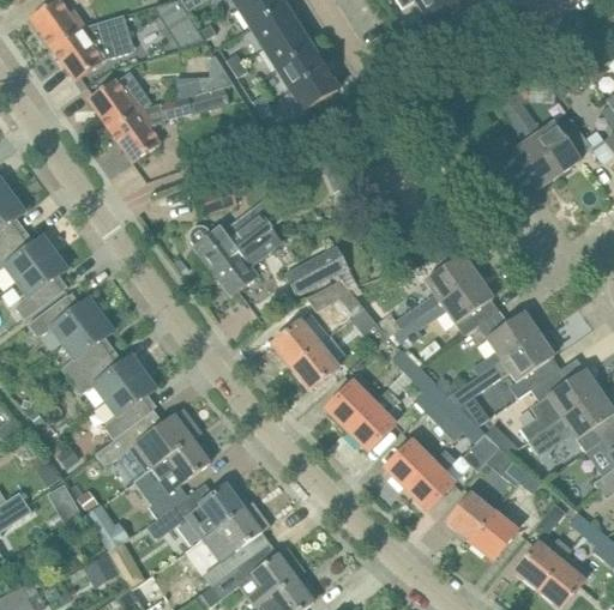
[(53,0),(49,2),(30,17),(52,49),(83,26),(72,11),(67,13),(58,0),(53,0)]
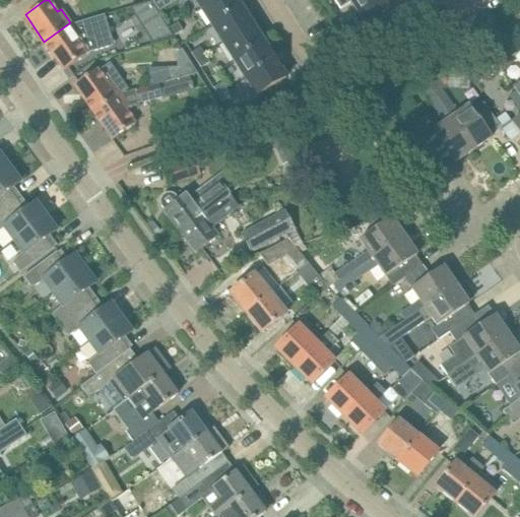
[(169,25),(157,8),(152,0),(148,0),(130,5),(153,41),(175,35),(174,34),(169,25)]
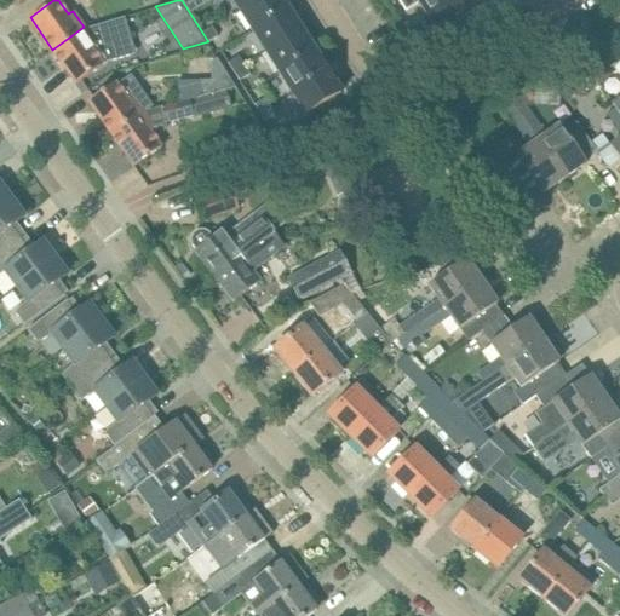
[(182,0),(188,10),(202,0),(182,0)]
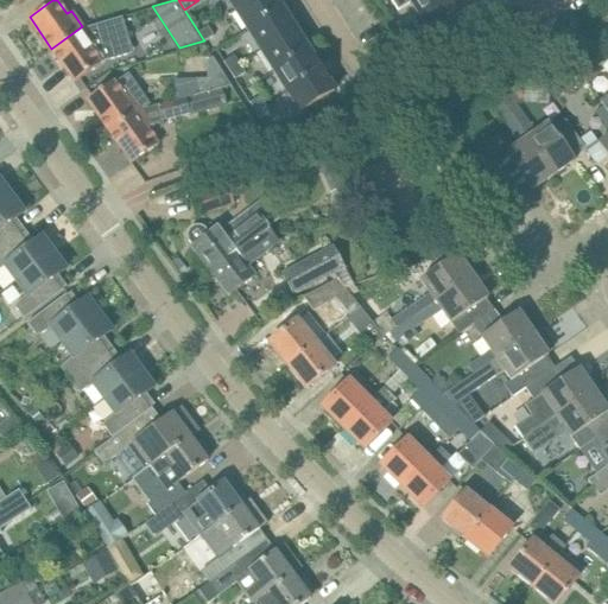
[(282,6),(278,0),(246,0),(235,7),(248,27),(282,6)]
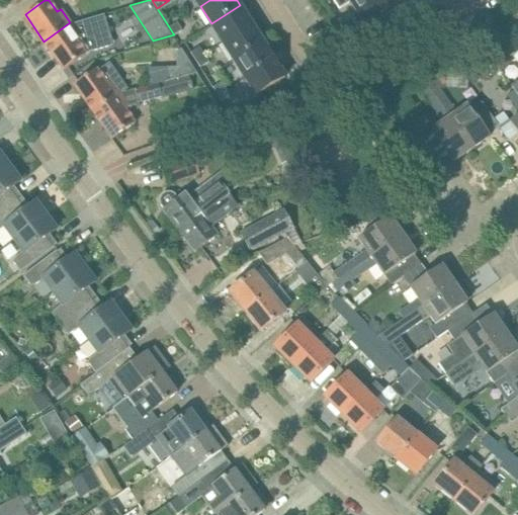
[(386,11),(379,0),(335,0),(339,6),(348,0),(351,0),(364,20),(371,16),(373,20),(386,11)]
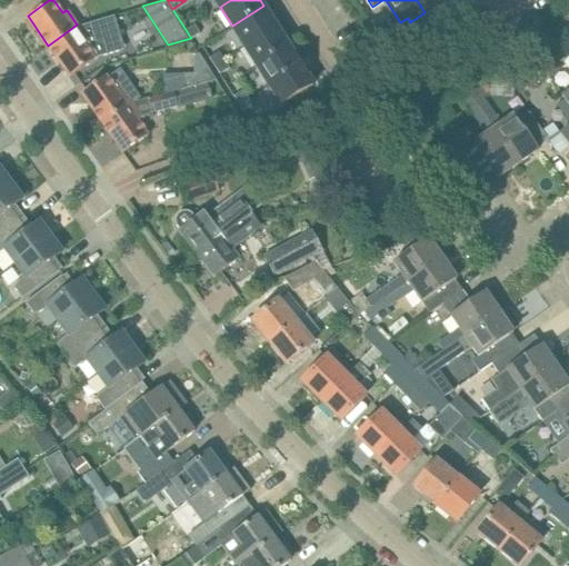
[(417,0),(425,12),(440,3),(438,0),(417,0)]
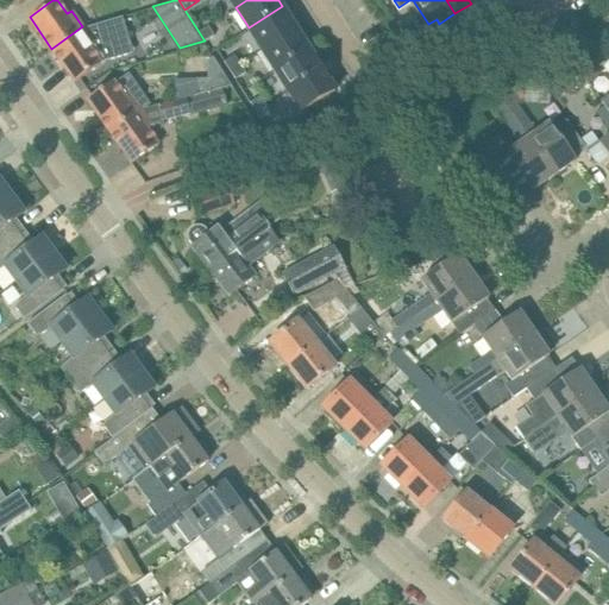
[(262,48),(295,26),(282,6),(249,27),(262,48)]
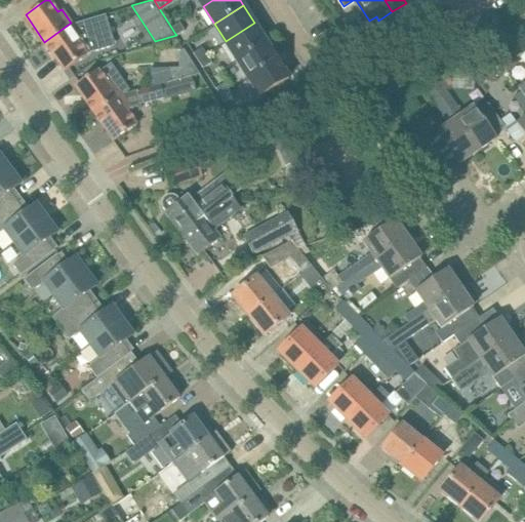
[(104,13),(71,23),(44,42),(64,69),(90,50),(113,43),(104,13)]
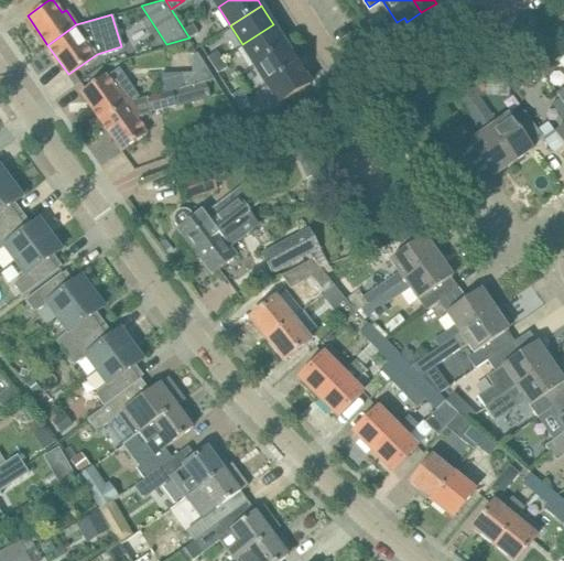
[(197,31),(192,23),(183,28),(188,36),(197,31)]
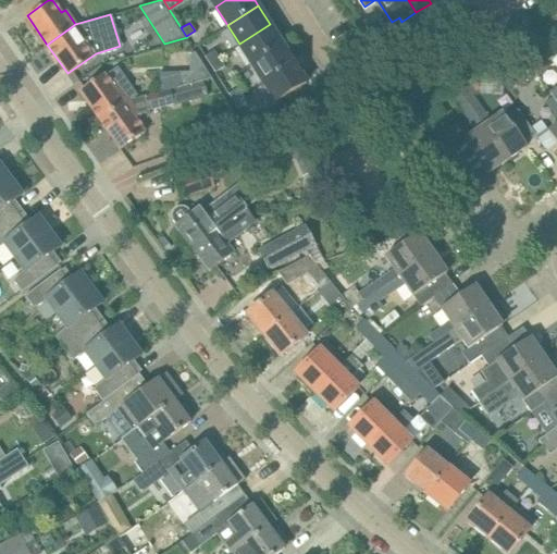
[(282,42),(270,24),(239,44),(251,62),(282,42)]
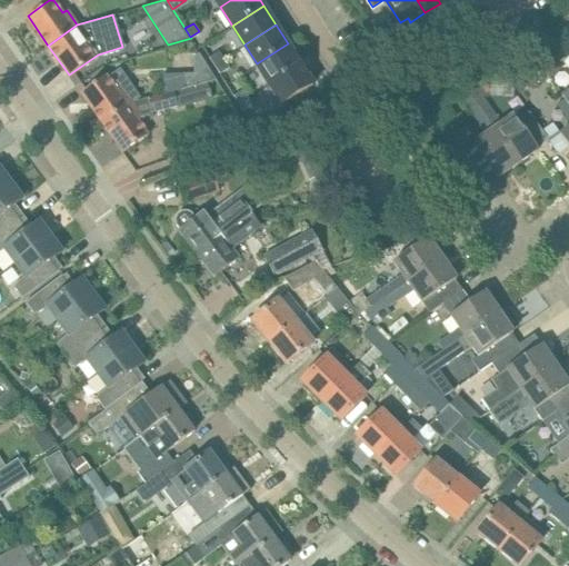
[(300,62),(288,43),(257,63),(269,82),(300,62)]
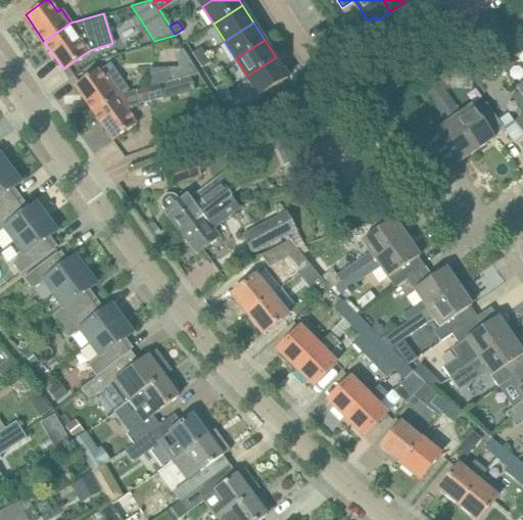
[(206,52),(201,45),(192,50),(197,58),(206,52)]
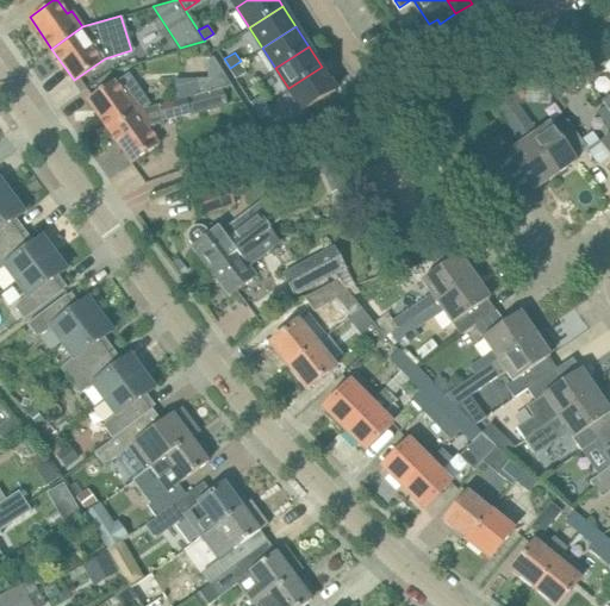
[(209,76),(193,76),(194,92),(194,94),(223,86),(231,83),(213,55),(207,58),(209,76)]
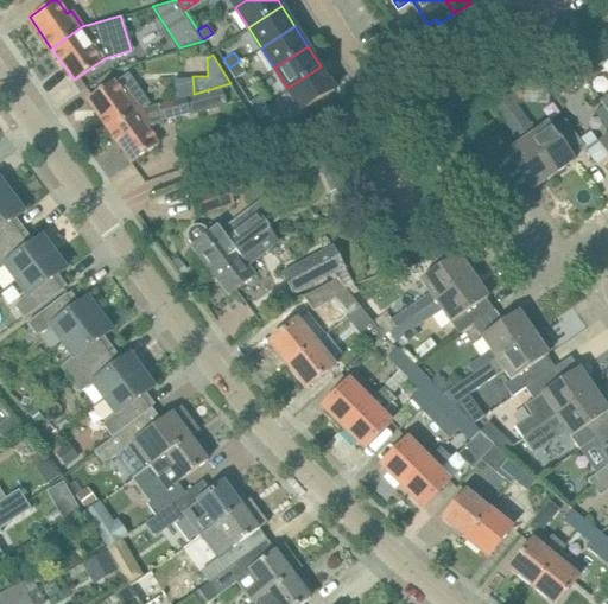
[(229,68),(235,76),(245,70),(240,61),(229,68)]
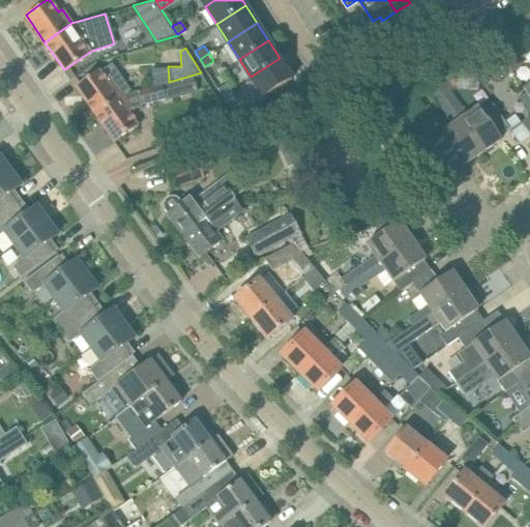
[(291,77),(280,58),(251,77),(262,95),(291,77)]
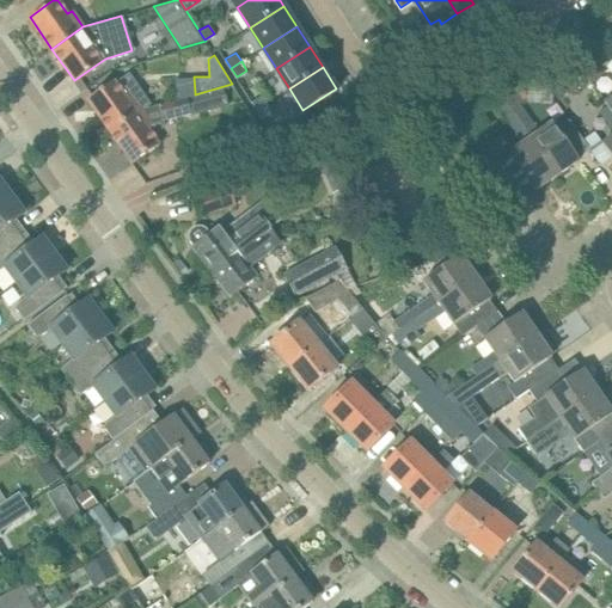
[(589,78),(582,67),(567,73),(562,74),(567,81),(573,90),(589,78)]
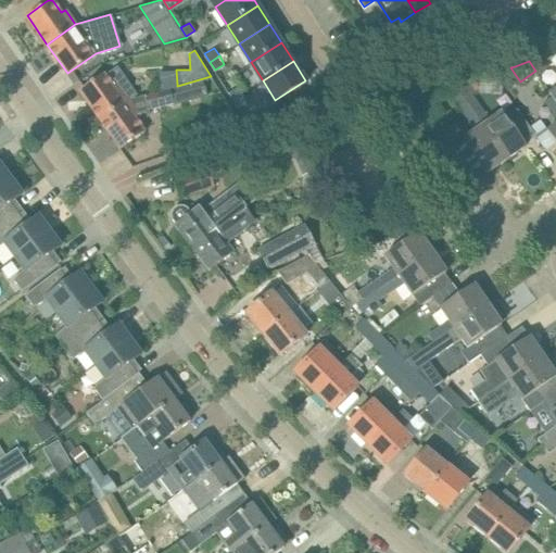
[(97,76),(79,89),(100,118),(128,98),(129,99),(135,97),(134,96),(137,93),(116,64),(104,73),(103,72),(97,76)]
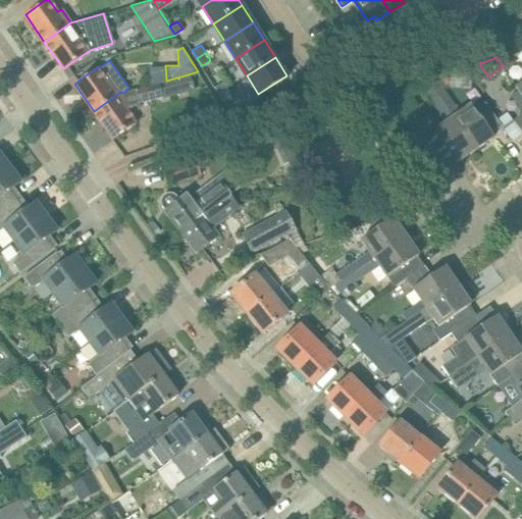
[(166,79),(160,81),(137,86),(137,89),(121,93),(120,92),(94,111),(112,138),(136,121),(131,115),(140,105),(138,101),(194,87),(191,73),(166,81),(166,79)]
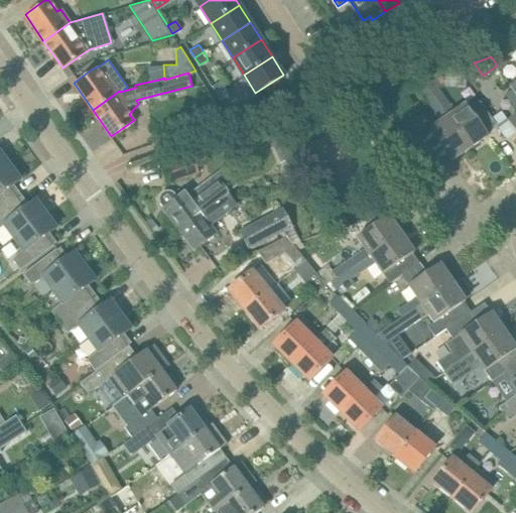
[(225,87),(220,80),(212,85),(216,93),(225,87)]
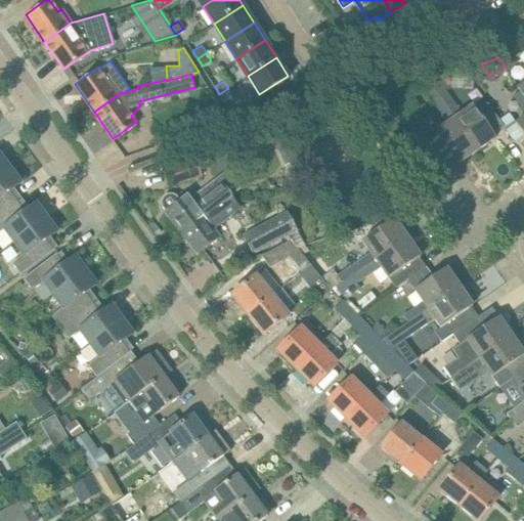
[(432,86),(427,90),(435,102),(447,121),(435,129),(446,145),(455,159),(456,161),(457,162),(477,148),(440,97),(432,86)]
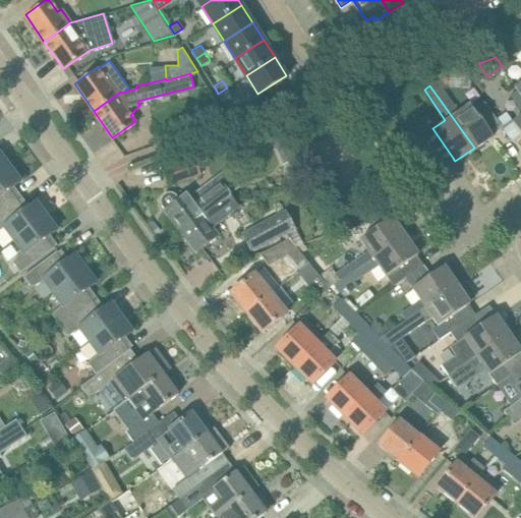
[(218,94),(223,101),(232,96),(227,88),(218,94)]
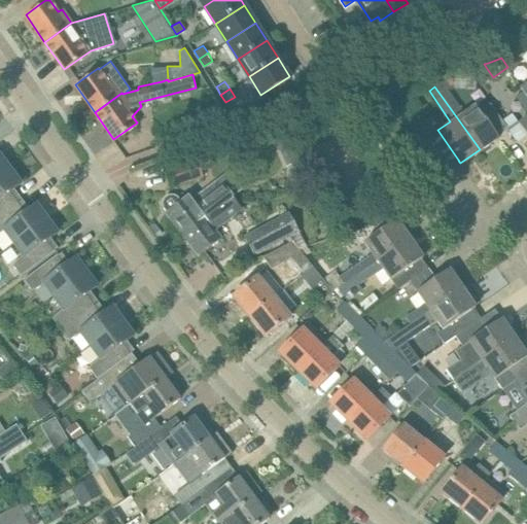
[(513,111),(501,118),(506,126),(508,129),(517,140),(526,134),(526,135),(526,95),(523,90),(517,95),(526,109),(526,115),(519,121),(513,111)]
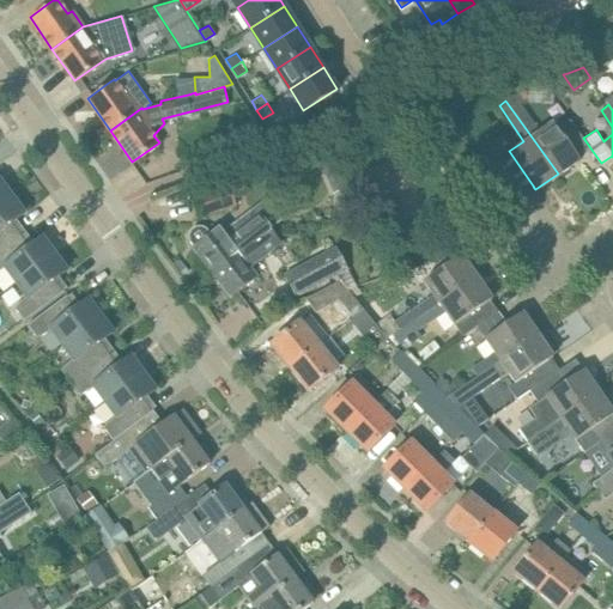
[(517,113),(515,114),(558,174),(580,159),(577,154),(589,146),(583,138),(570,119),(557,127),(553,121),(539,131),(525,108),(517,113)]
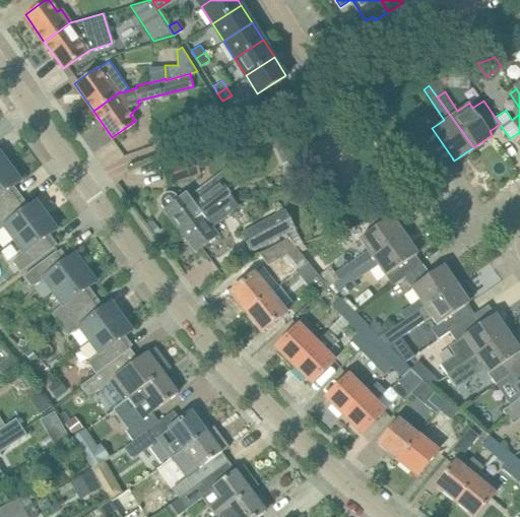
[(0,172),(9,166),(0,152),(0,172)]
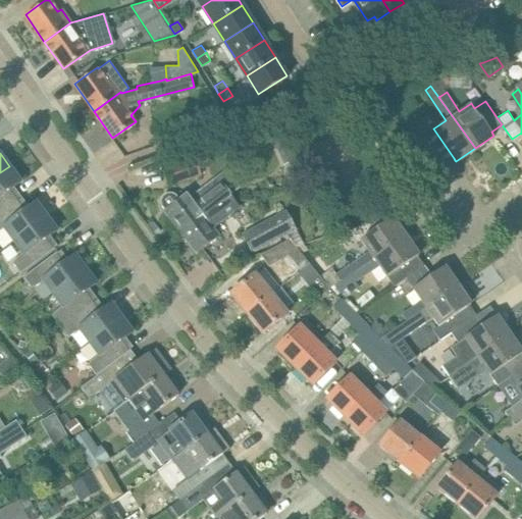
[(207,156),(197,159),(199,165),(209,161),(207,156)]
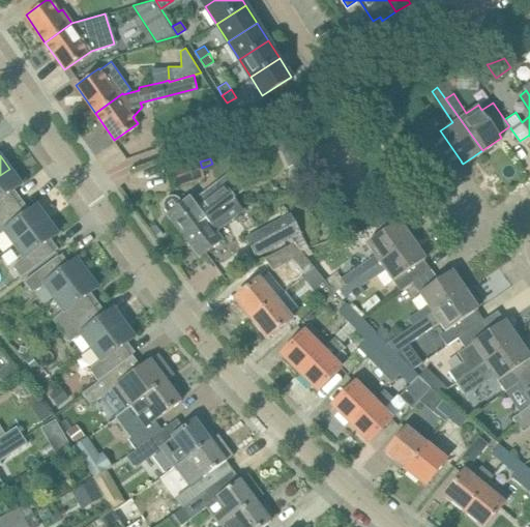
[(172,185),(204,174),(200,162),(169,173),(172,185)]
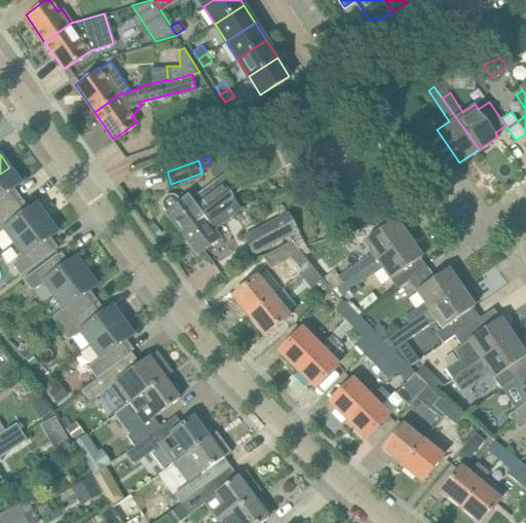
[(0,174),(0,212),(19,199),(10,189),(21,182),(9,167),(0,174)]
